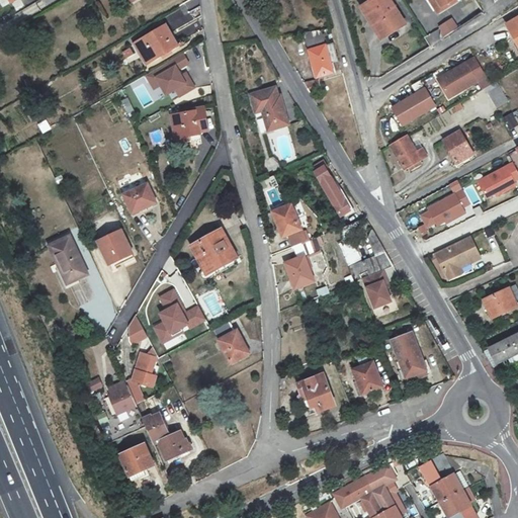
[(406,23),(392,0),(370,0),(362,5),(380,37),(406,23)]
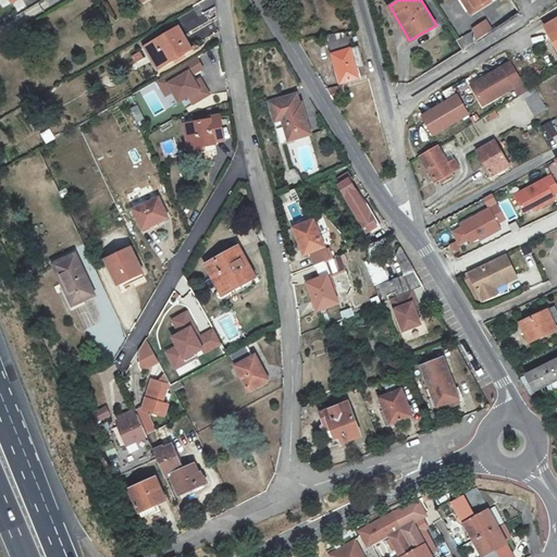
[(458,0),(466,12),(485,0),(458,0)]
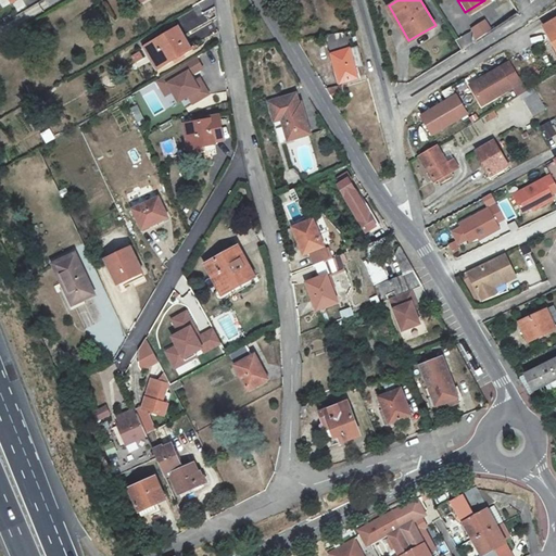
[(485,20),(469,28),(476,40),(492,30),(485,20)]
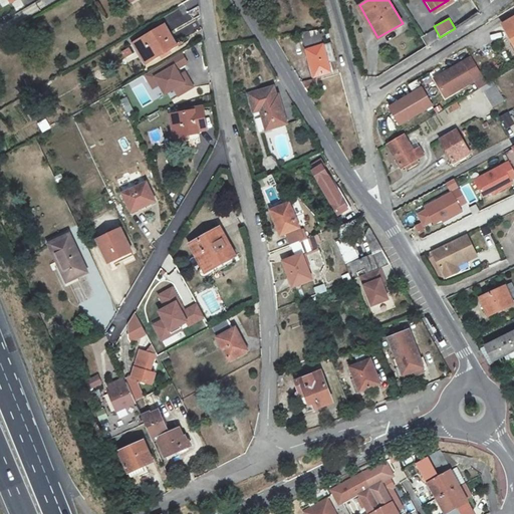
[(513,21),(505,27),(513,43),(513,21)]
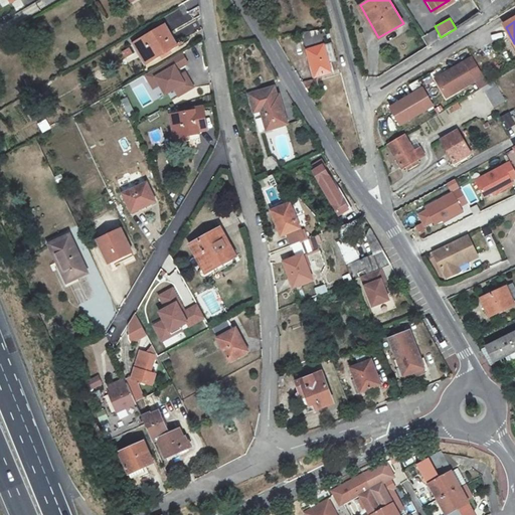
[(329,33),(327,24),(301,28),(314,73),(330,69),(327,59),(335,57),(331,40),(322,42),(321,36),(329,33)]
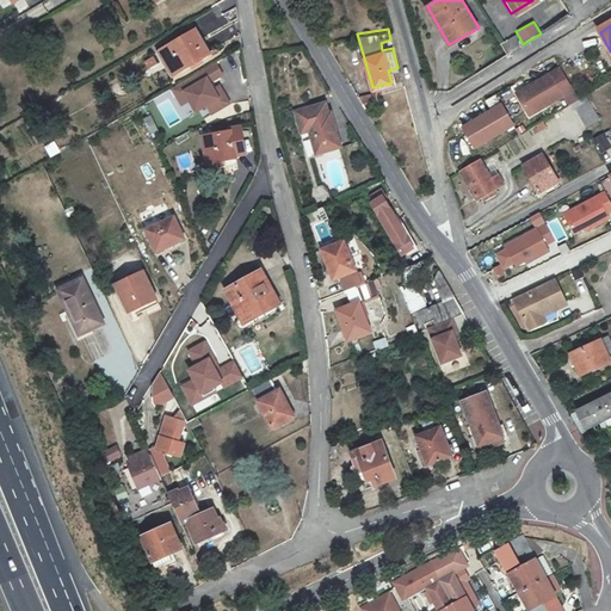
[(195,30),(156,51),(172,79),(211,57),(195,30)]
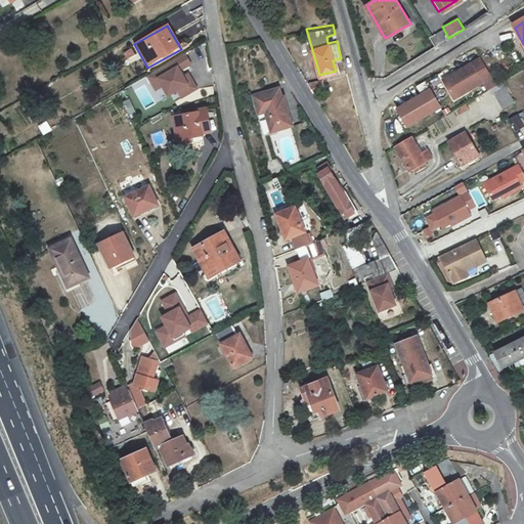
[(442,33),(432,35),(434,44),(444,42),(442,33)]
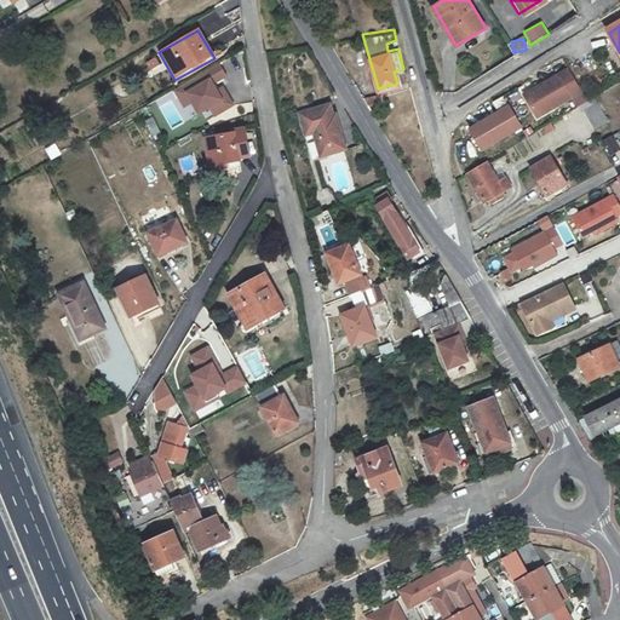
[(220,81),(228,78),(219,64),(172,89),(183,109),(194,104),(204,122),(234,105),(220,81)]
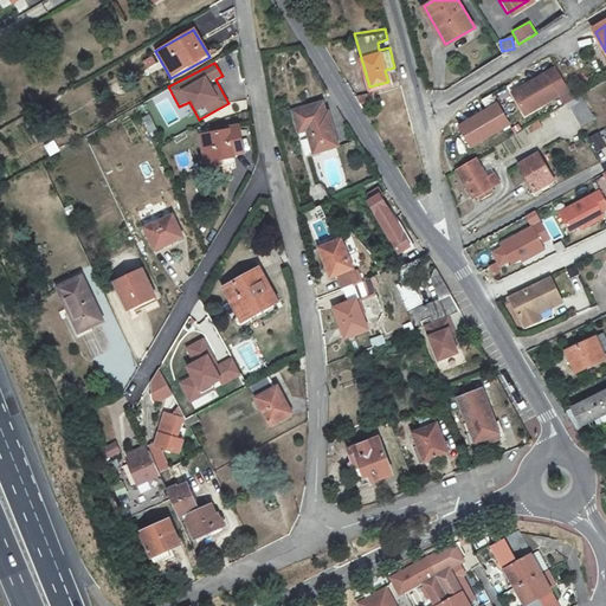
[(532,85),(527,89),(522,85),(513,91),(526,110),(532,105),(535,108),(569,89),(555,66),(529,82),(532,85)]
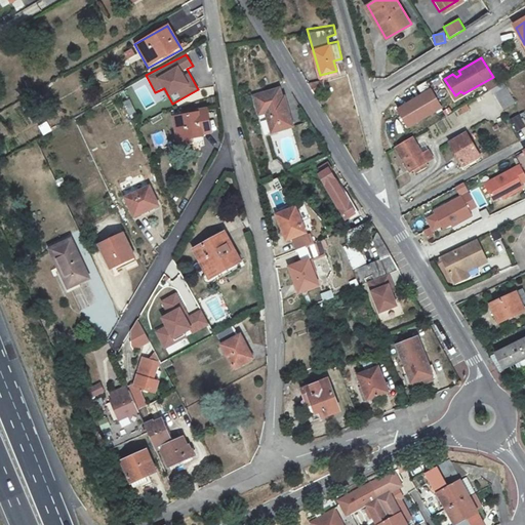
[(324,87),(320,75),(306,79),(313,91),(324,87)]
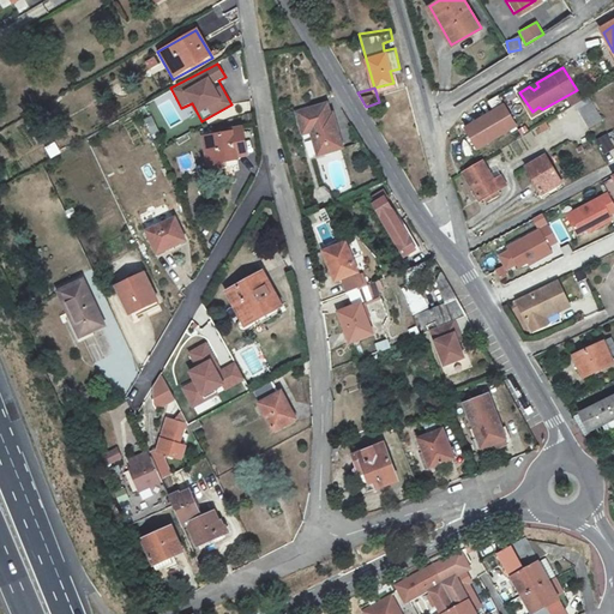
[(589,96),(576,103),(589,126),(602,119),(589,96)]
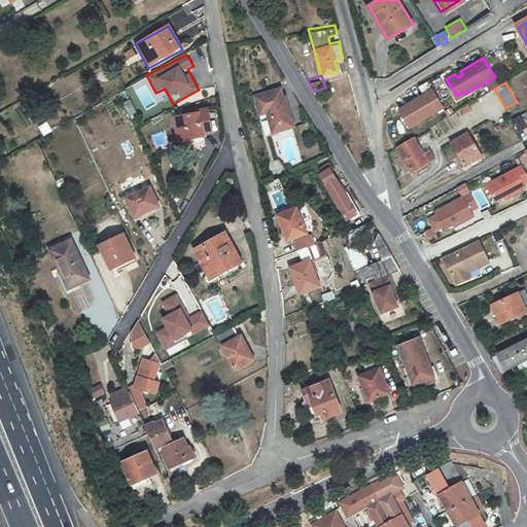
[(285,96),(283,86),(255,94),(260,112),(268,110),(273,131),(294,125),(287,96),(285,96)]
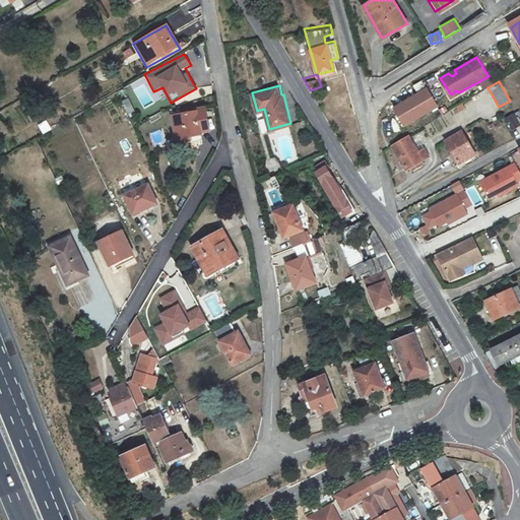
[(400,127),(438,111),(428,88),(390,106),(400,127)]
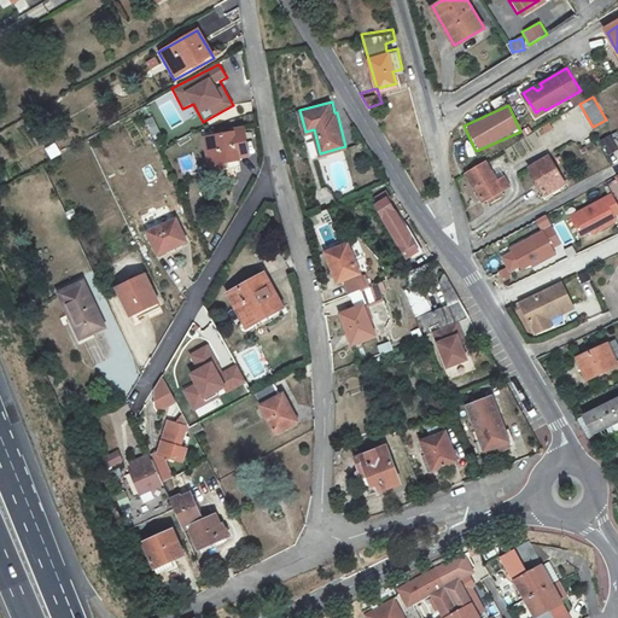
[(551,123),(543,127),(547,133),(554,128),(551,123)]
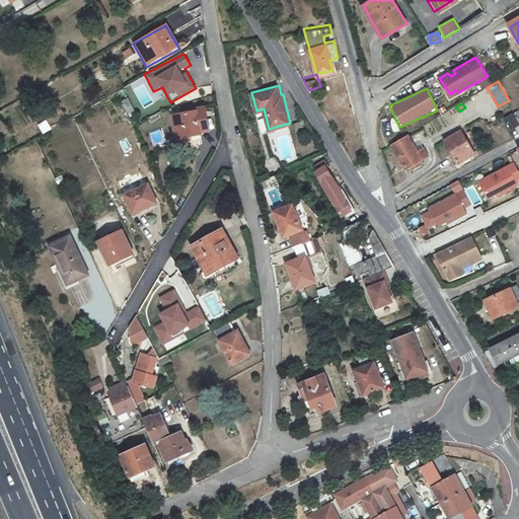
[(196,115),(173,119),(177,142),(188,140),(187,138),(201,135),(200,133),(209,132),(205,108),(196,109),(196,115)]
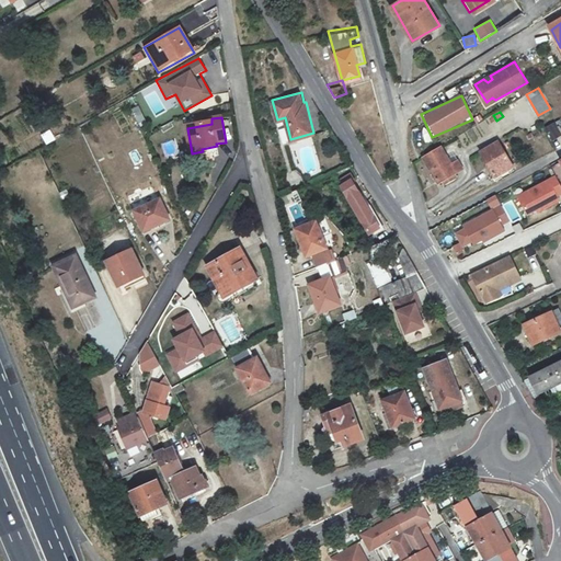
[(545,126),(549,140),(560,136),(557,123),(545,126)]
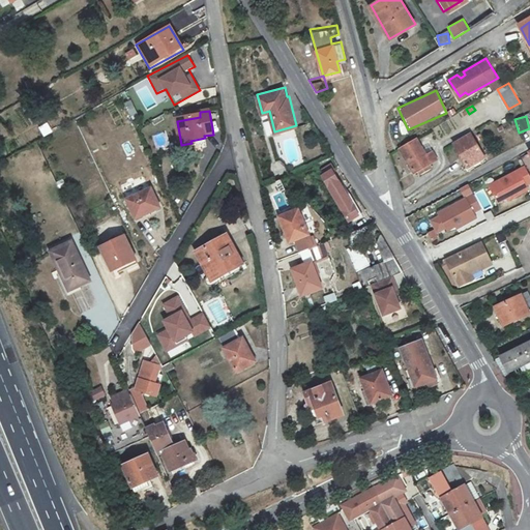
[(471,134),(454,144),(468,168),(484,158),(471,134)]
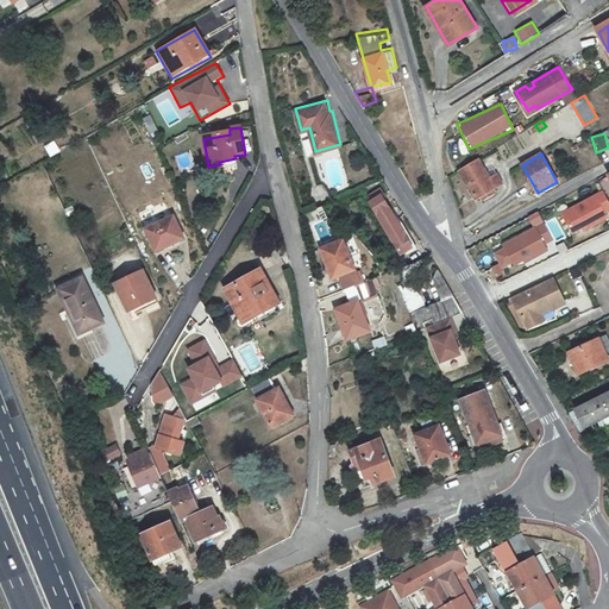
[(491,179),(479,159),(459,173),(476,199),(501,182),(496,175),(491,179)]
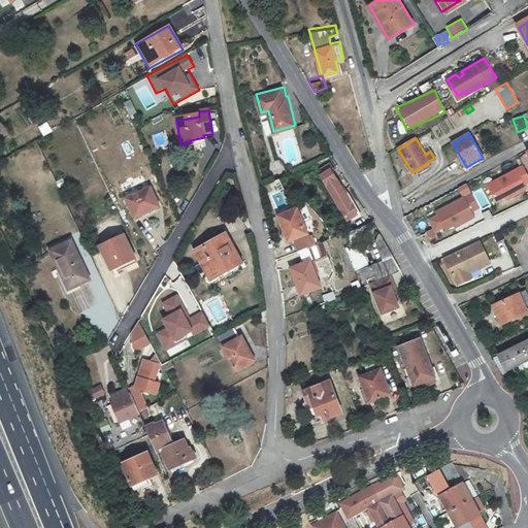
[(287,165),(277,168),(281,177),(290,174),(287,165)]
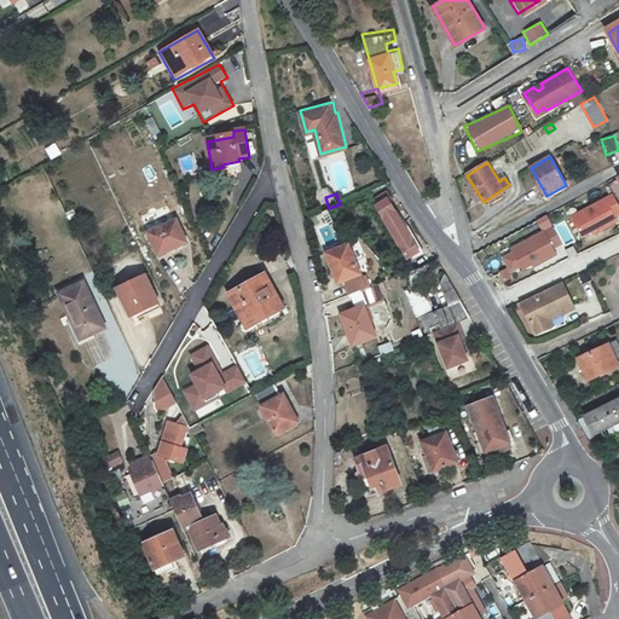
[(371,201),(405,260),(418,253),(386,194),(371,201)]
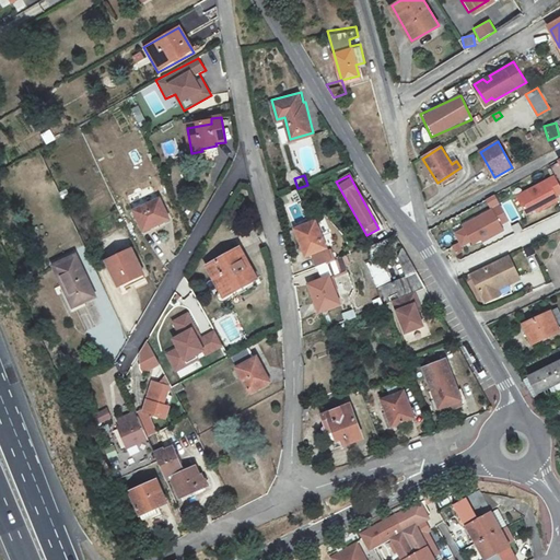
[(514,196),(525,218),(559,199),(559,187),(553,175),(514,196)]
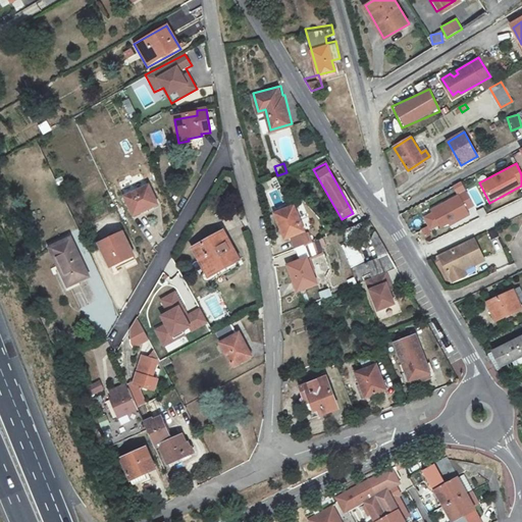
[(499,163),(489,168),(492,174),(502,169),(499,163)]
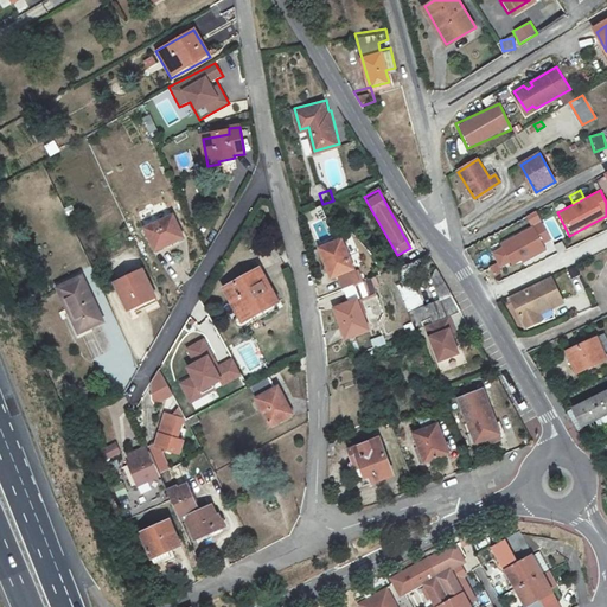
[(323,205),(312,210),(317,221),(327,216),(323,205)]
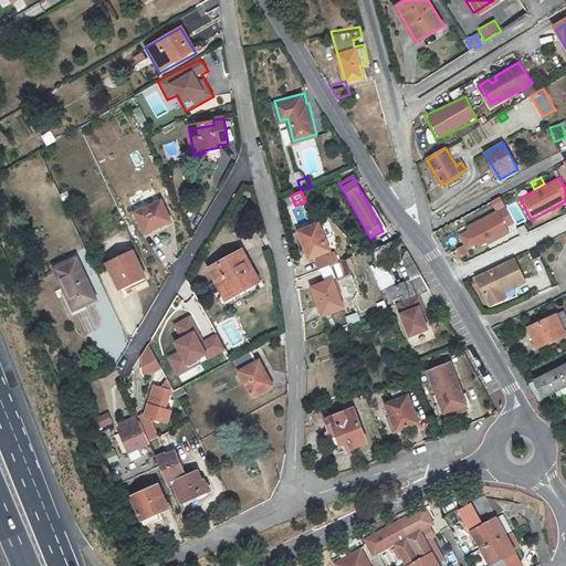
[(145,202),(134,207),(145,232),(171,220),(161,199),(147,206),(145,202)]
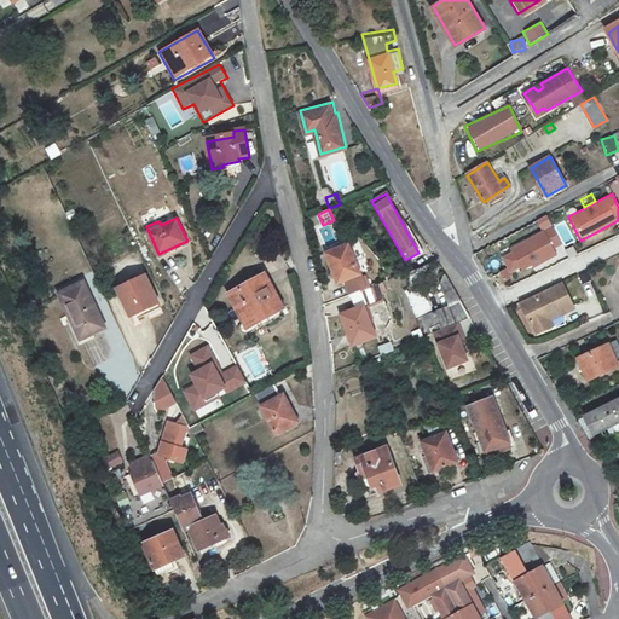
[(553,227),(498,252),(509,277),(563,252),(553,227)]
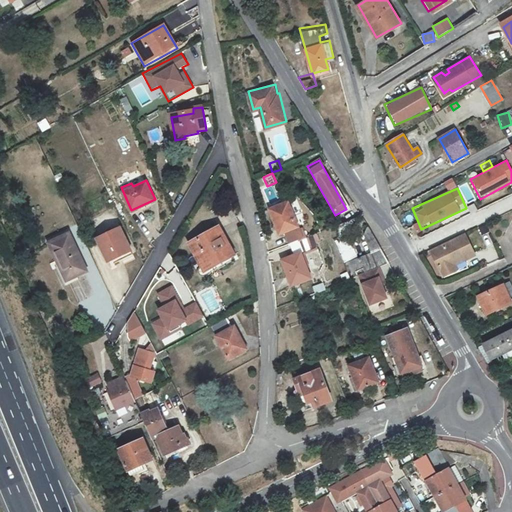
[(409,190),(397,198),(401,206),(413,198),(409,190)]
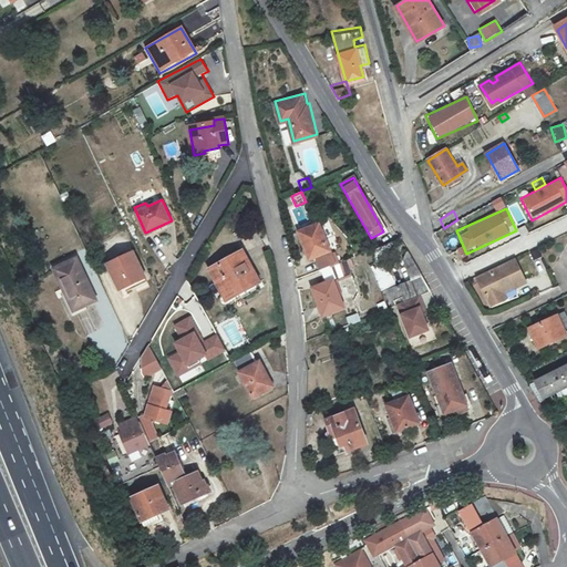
[(311,260),(331,251),(321,225),(300,233),(311,260)]
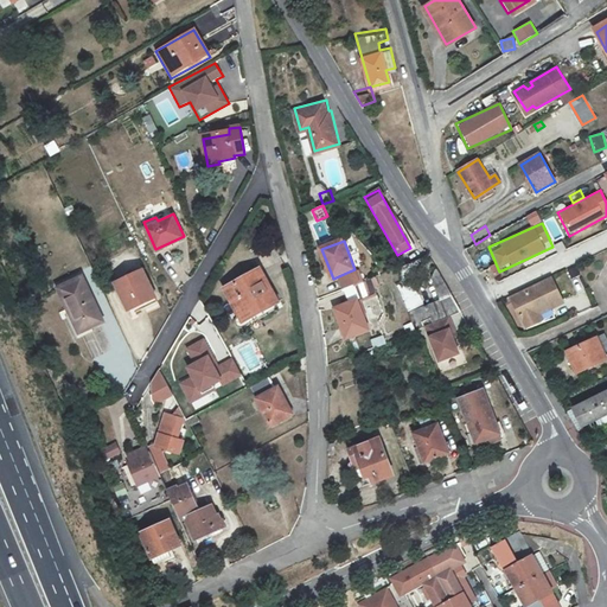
[(426,274),(421,260),(397,269),(402,282),(400,285),(415,323),(407,326),(409,334),(426,328),(449,319),(461,314),(436,270),(433,280),(445,300),(429,306),(417,278),(426,274)]
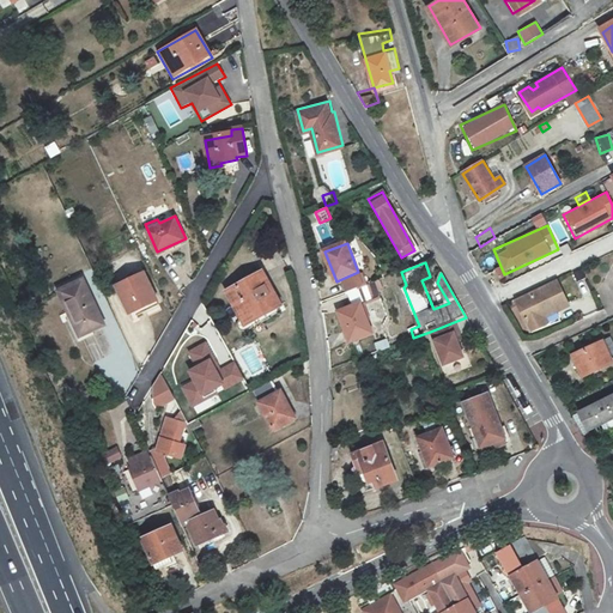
[(582,269),(572,273),(582,299),(577,301),(582,315),(596,310),(582,269)]
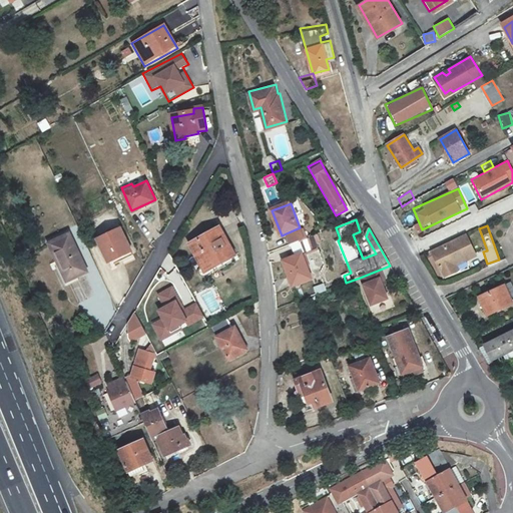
[(219,227),(190,243),(205,272),(235,254),(219,227)]
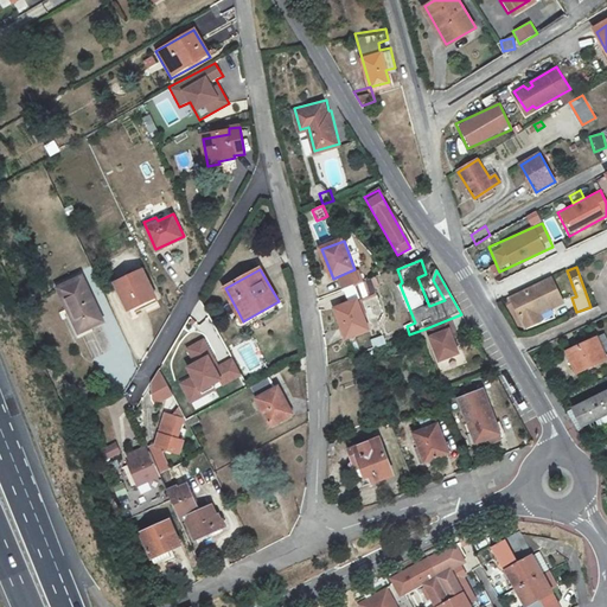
[(142,270),(115,282),(127,310),(154,296),(142,270)]
